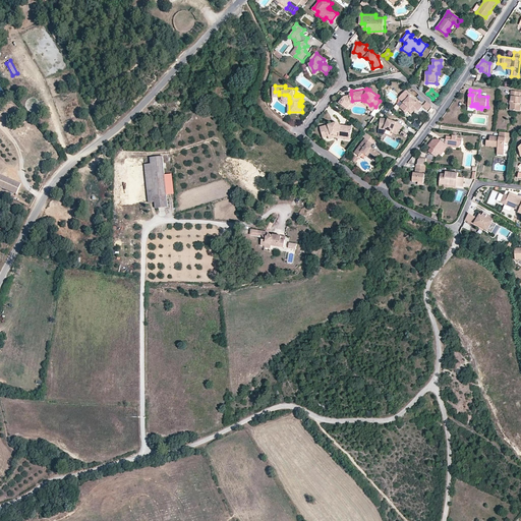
[(511,90),(510,96),(512,96),(512,104),(511,109),(520,109),(520,96),(519,97),(520,91),(511,90)]
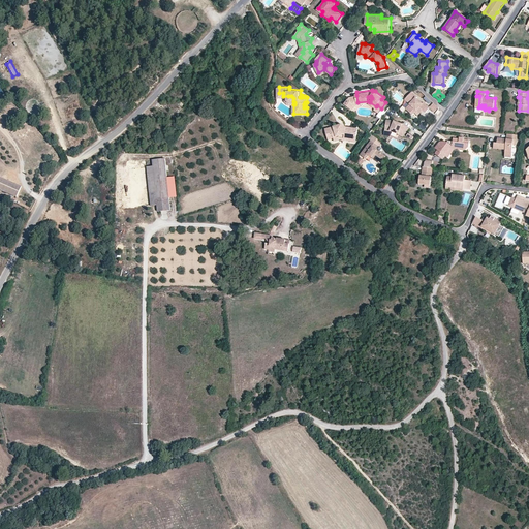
[(411,93),(406,98),(411,103),(412,106),(408,112),(413,115),(414,114),(418,117),(423,111),(426,113),(430,109),(424,103),(423,104),(416,98),(417,97),(411,93)]
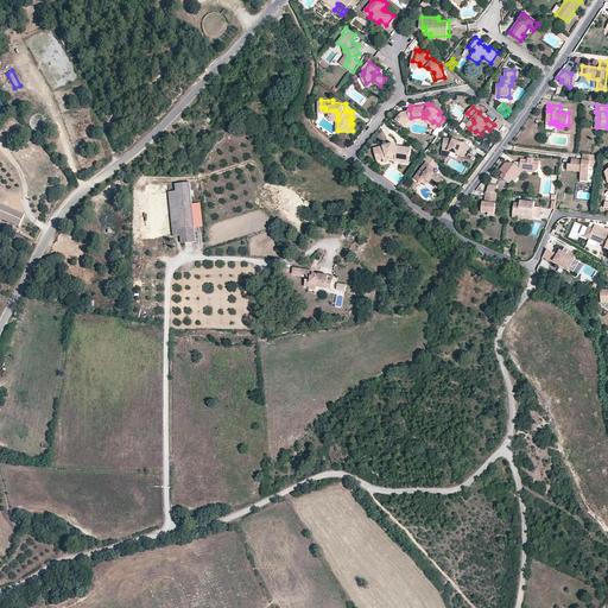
[(401,111),(400,114),(410,121),(411,118),(410,109),(401,111)]
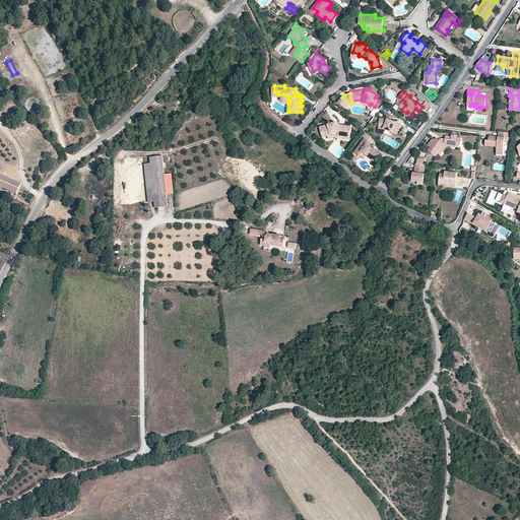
[(350,104),(342,98),(339,103),(346,109),(350,104)]
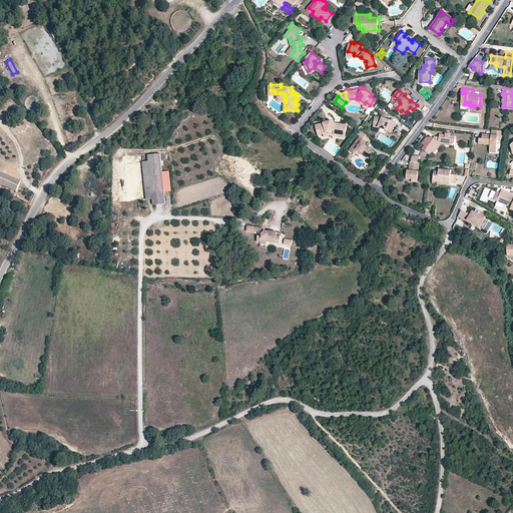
[(389,127),(394,129),(397,123),(390,120),(386,119),(386,121),(384,120),(384,118),(381,117),(375,116),(373,126),(380,127),(388,130),(389,127)]
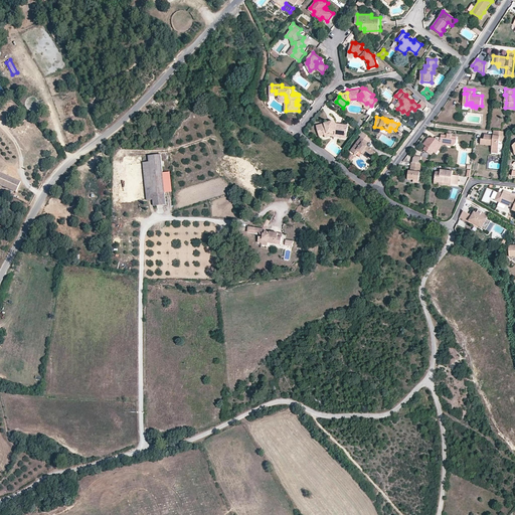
[(337,123),(335,122),(330,123),(329,121),(317,125),(320,135),(324,133),(330,132),(335,133),(335,131),(346,133),(348,125),(337,123)]
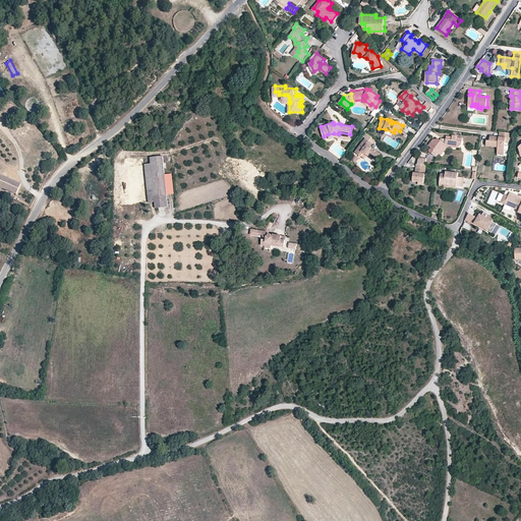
[(508,143),(509,132),(501,131),(500,135),(495,135),(494,140),(489,139),(488,147),(497,148),(497,145),(500,145),(499,148),(499,152),(504,153),(505,142),(508,143)]
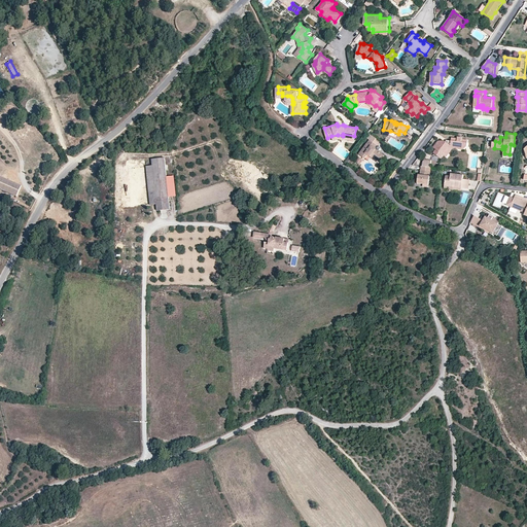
[(369,139),(370,140),(376,144),(377,145),(381,141),(373,134),(369,139)]
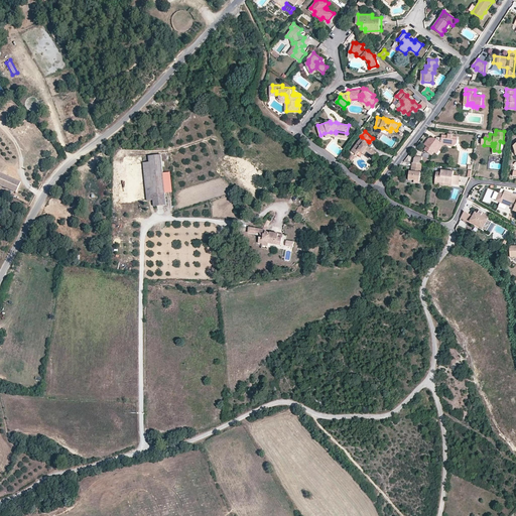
[(450,141),(461,142),(462,135),(456,135),(456,133),(450,132),(449,134),(443,133),(443,136),(439,136),(438,138),(435,137),(433,140),(430,137),(426,143),(429,146),(427,149),(434,154),(436,151),(439,153),(442,149),(440,148),(445,142),(447,143),(450,144),(450,141)]
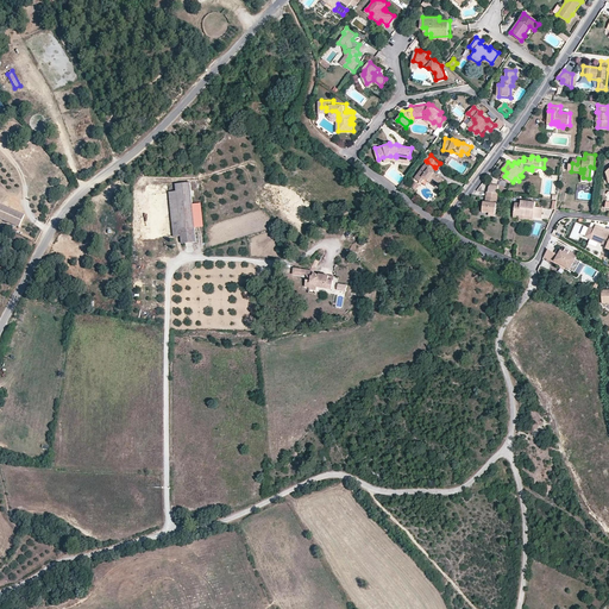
[(429,180),(439,188),(445,180),(434,173),(433,174),(431,173),(432,170),(434,167),(427,162),(415,177),(421,183),(425,180),(428,182),(429,180)]
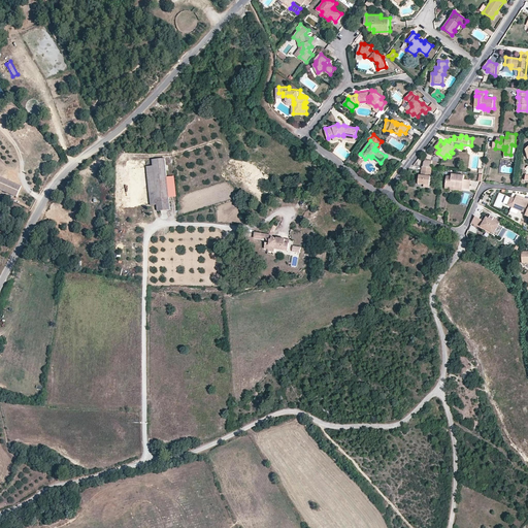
[(167,177),(165,159),(152,160),(153,166),(146,167),(151,205),(157,205),(158,211),(170,210),(169,197),(167,177)]
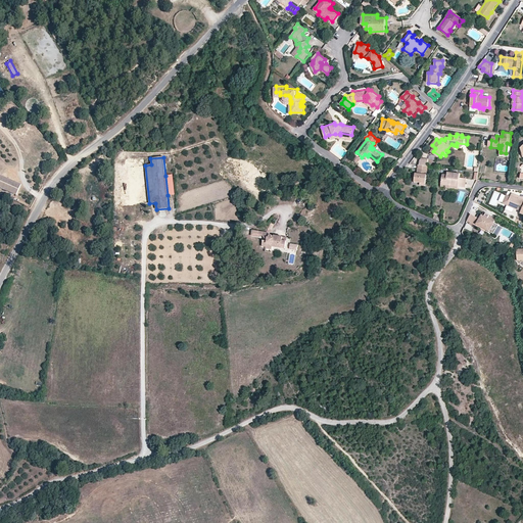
[(427,169),(427,163),(420,163),(419,163),(419,171),(417,171),(416,180),(422,181),(427,181),(428,172),(423,172),(423,168),(427,169)]
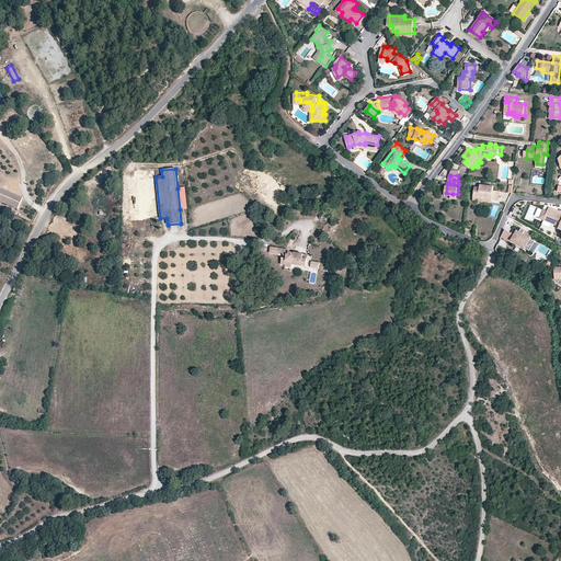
[(493,197),(492,202),(499,202),(500,190),(494,190),(494,184),(479,183),(479,186),(474,185),(472,199),(480,199),(480,196),(493,197)]
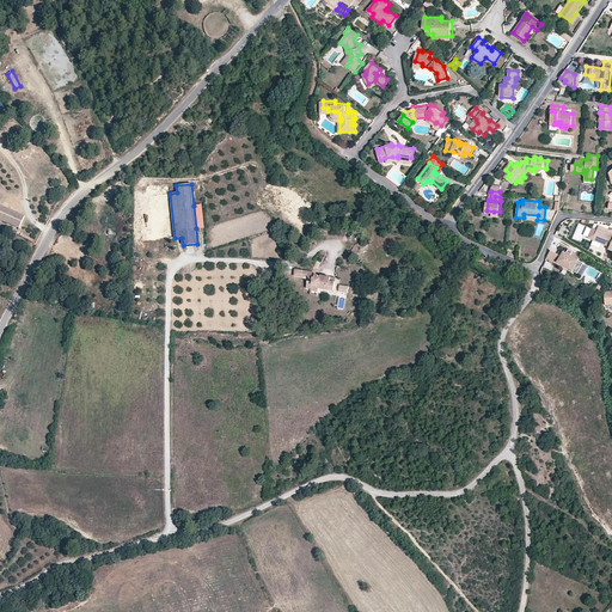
[(0,219),(18,227),(24,215),(12,210),(0,203),(0,219)]
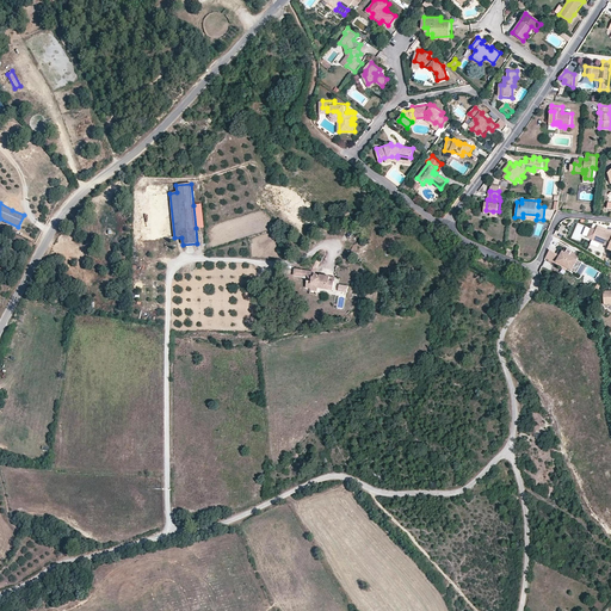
[(202,204),(193,205),(196,228),(204,228),(202,204)]
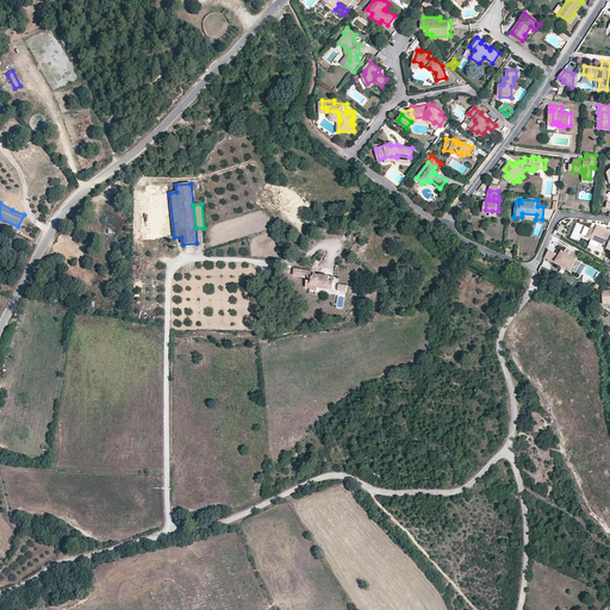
[(607,231),(597,228),(596,230),(591,228),(587,238),(609,247),(609,249),(609,229),(608,229),(607,231)]
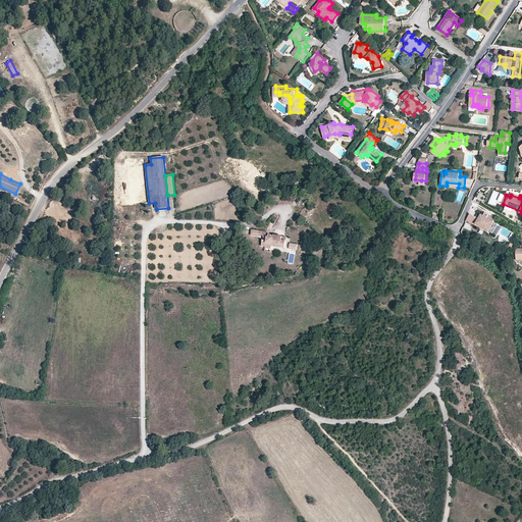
[(497,219),(484,212),(481,216),(479,218),(476,216),(473,214),(468,222),(480,229),(481,227),(485,229),(492,233),(498,224),(494,222),(497,219)]
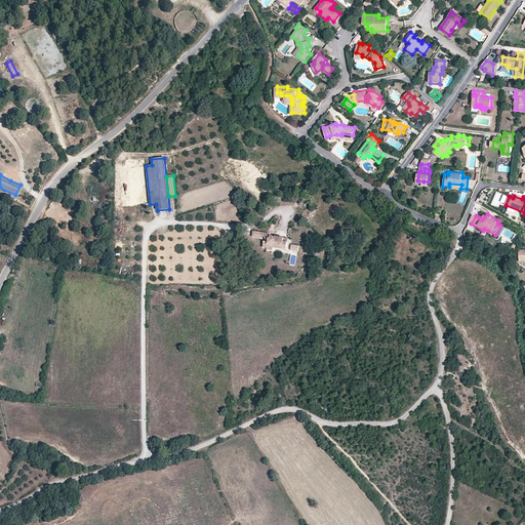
[(274,249),(274,247),(274,244),(278,244),(278,247),(282,248),(283,245),(287,245),(288,238),(275,236),(275,239),(274,239),(274,237),(271,236),(271,238),(269,238),(270,233),(253,230),(252,235),(261,237),(264,236),(267,239),(268,239),(268,241),(265,240),(264,246),(268,247),(267,248),(274,249)]
